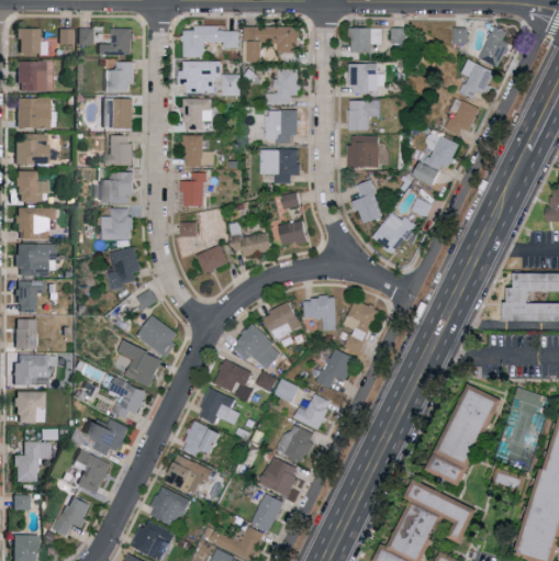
[(238,31),(217,31),(217,25),(193,25),(193,30),(181,30),(181,56),(202,57),(202,42),(223,43),(223,47),(237,48),(238,31)]
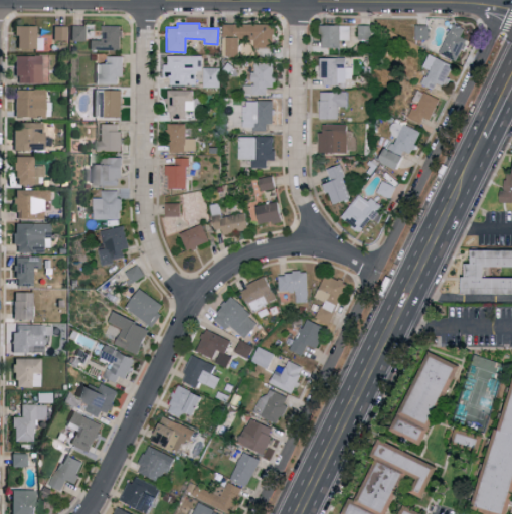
[(241,56),(241,36),(253,36),(253,47),(273,48),(273,25),(222,24),(222,56),(241,56)]
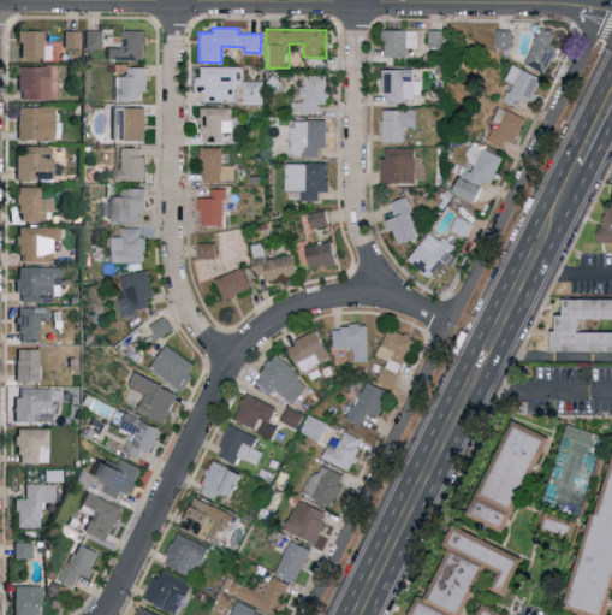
[(404,30),(384,29),(384,57),(417,57),(417,36),(404,36),(404,30)]
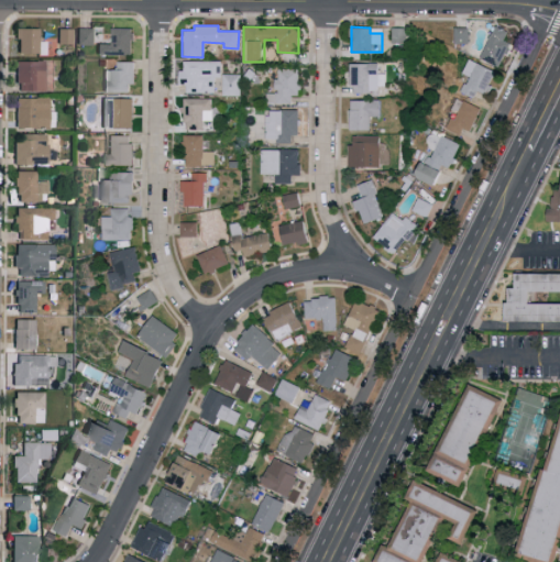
[(509,43),(504,41),(507,32),(494,26),(481,58),(501,66),(509,43)]
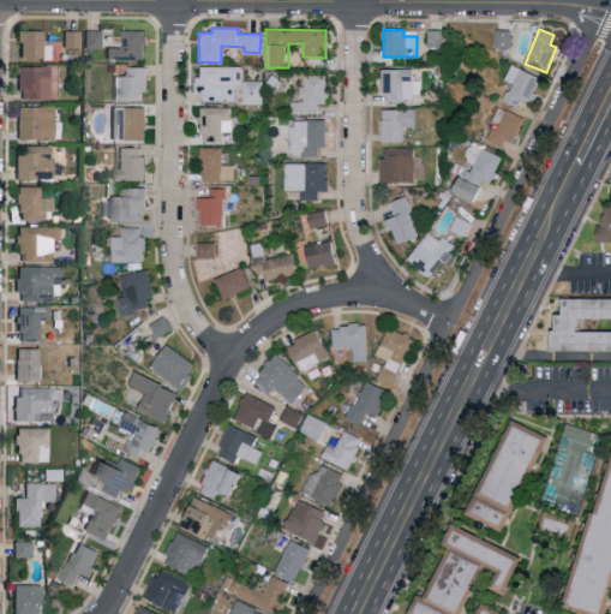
[(18,59),(49,59),(49,46),(41,46),(41,30),(17,31),(18,59)]
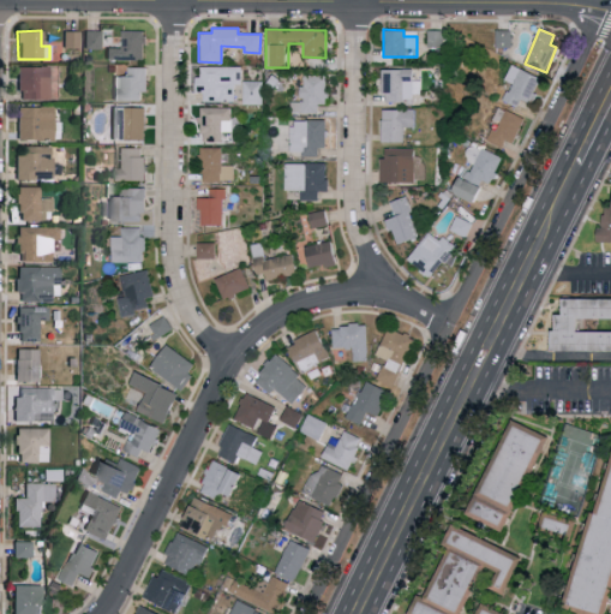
[(100,31),(83,30),(83,48),(100,48),(100,31)]
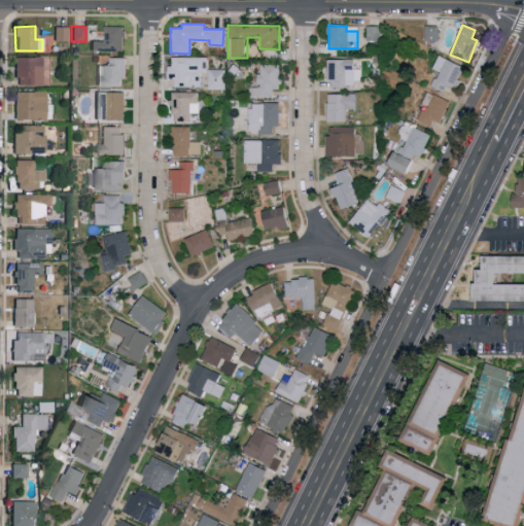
[(123,51),(123,27),(104,26),(103,41),(90,41),(90,50),(123,51)]
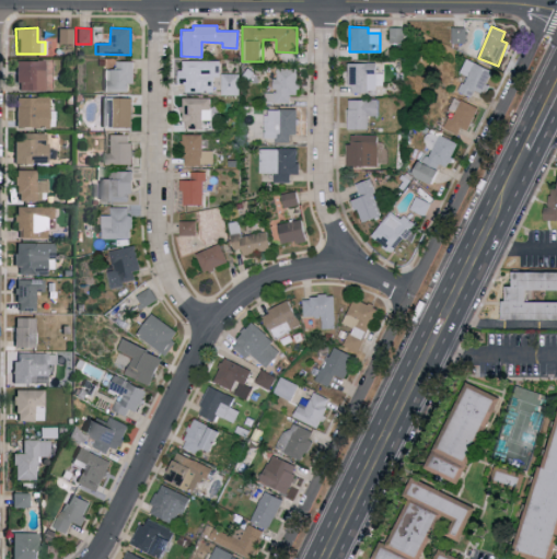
[(403,43),(403,27),(389,27),(387,42),(403,43)]
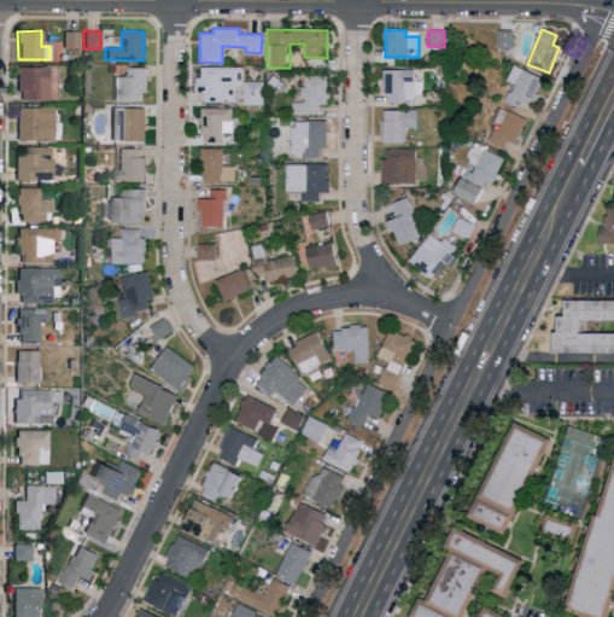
[(496,48),(512,48),(513,30),(497,30),(496,48)]
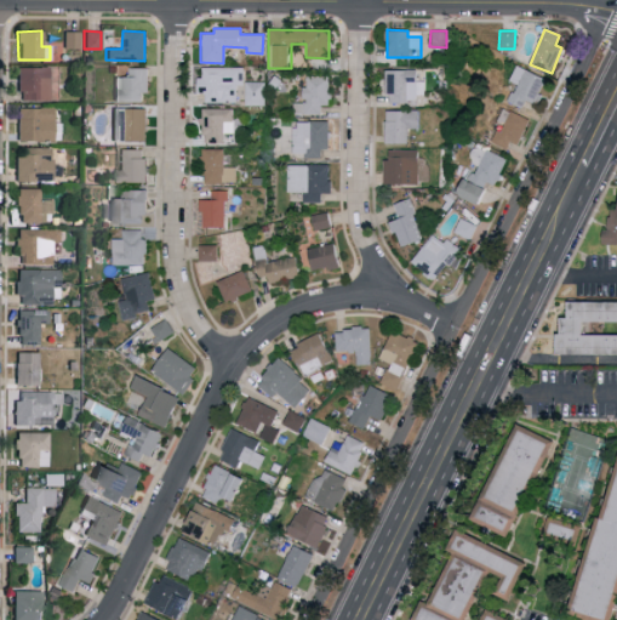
[(79,49),(79,32),(62,32),(62,49),(79,49)]
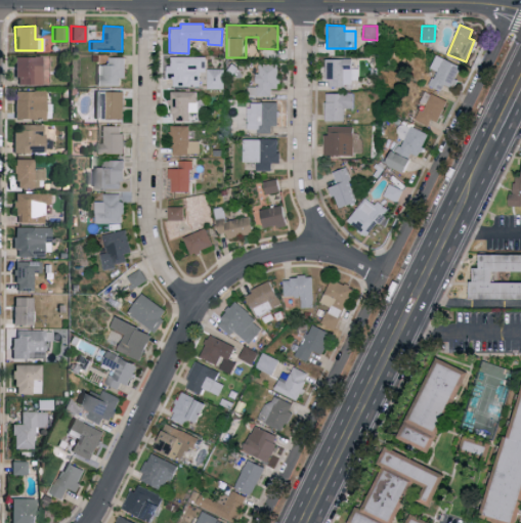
[(429,86),(440,91),(443,84),(451,88),(461,66),(434,55),(429,69),(434,71),(429,86)]
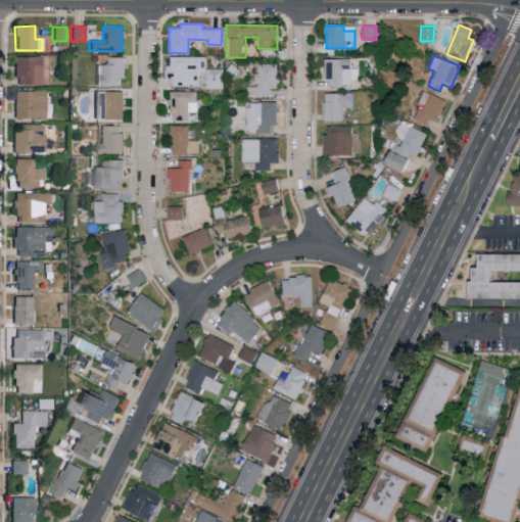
[(40,56),(13,57),(14,85),(41,85),(40,56)]
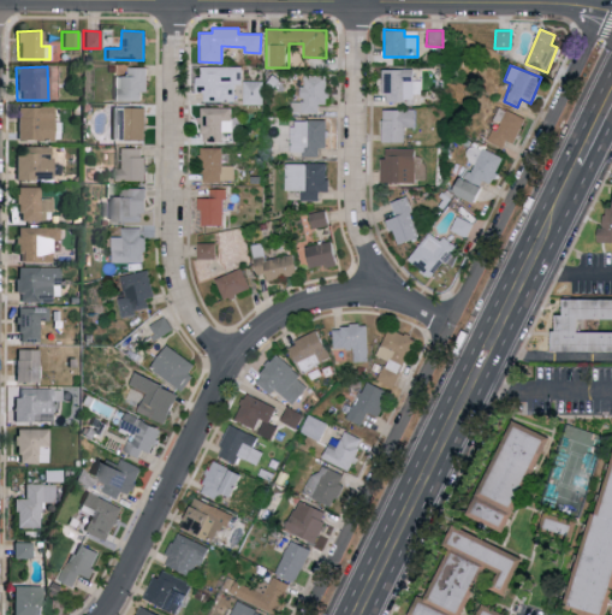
[(144,100),(144,66),(128,66),(128,76),(112,76),(112,100),(144,100)]
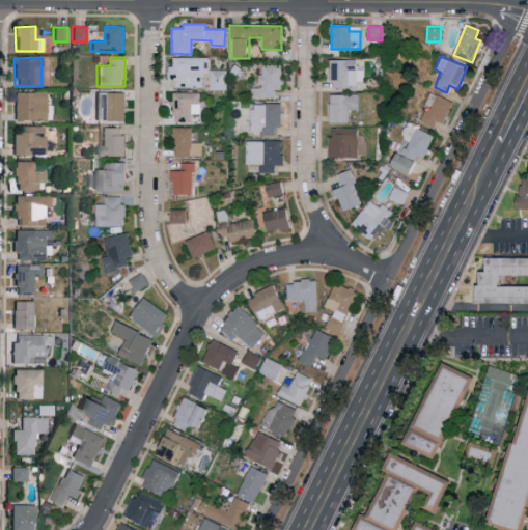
[(204,57),(169,58),(169,80),(173,80),(174,88),(205,88),(204,57)]
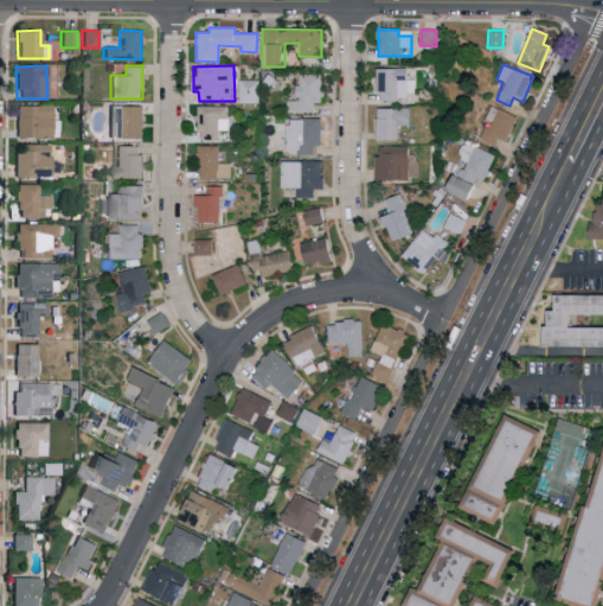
[(414,80),(405,80),(405,68),(376,69),(377,99),(414,97),(414,80)]
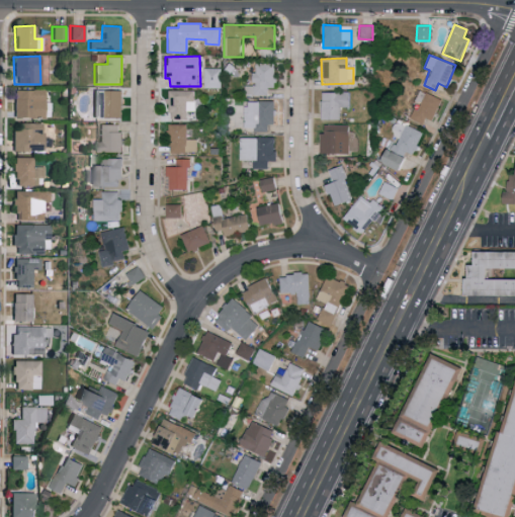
[(273,87),(274,63),(254,63),(253,86),(243,86),(243,95),(269,95),(269,87),(273,87)]
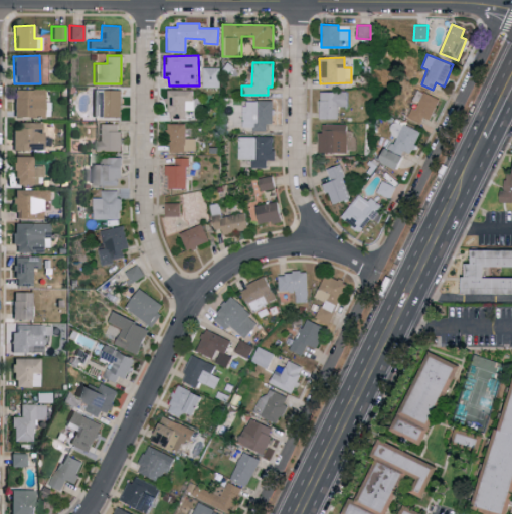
[(218,67),(202,67),(202,89),(218,89),(218,67)]
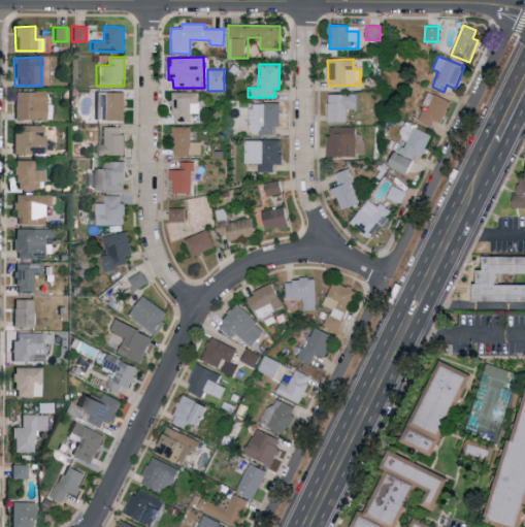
[(44,93),(13,92),(12,121),(44,121),(44,93)]
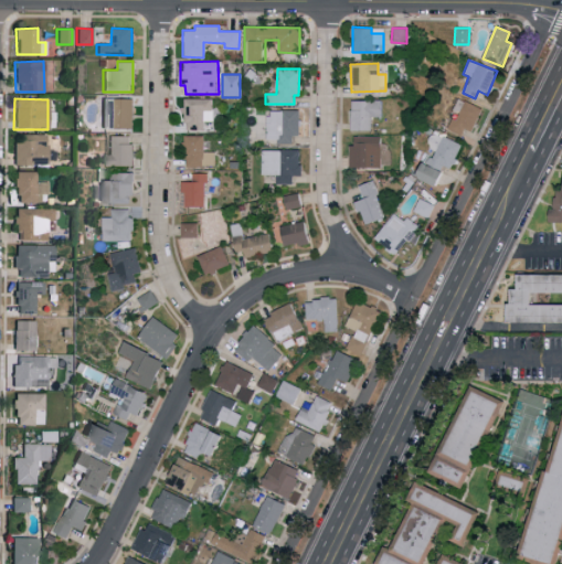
[(211,98),(182,99),(183,130),(207,130),(207,121),(211,121),(211,98)]
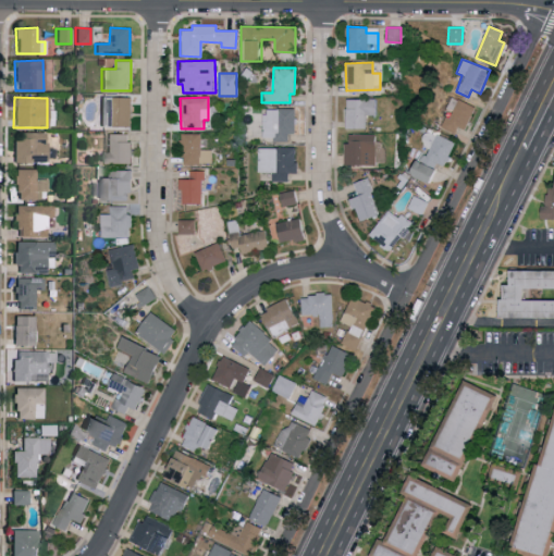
[(365,128),(365,115),(374,115),(374,99),(345,99),(345,128),(365,128)]
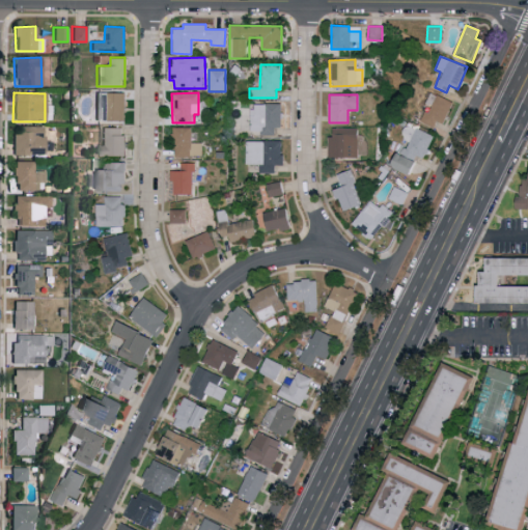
[(281,104),(250,104),(250,132),(258,132),(258,135),(273,135),(274,128),(280,128),(281,104)]
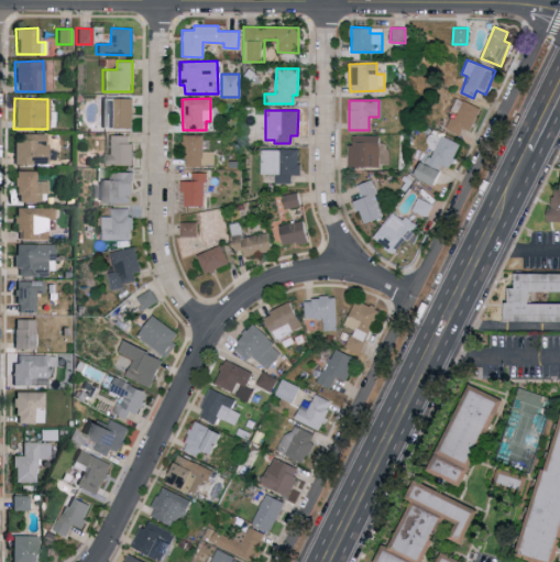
[(459,144),(430,132),(424,146),(429,150),(417,177),(436,185),(443,167),(448,168),(459,144)]
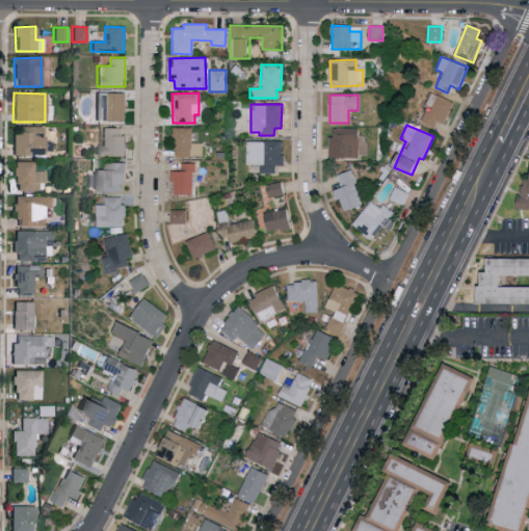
[(12,157),(43,157),(44,127),(12,127),(12,157)]
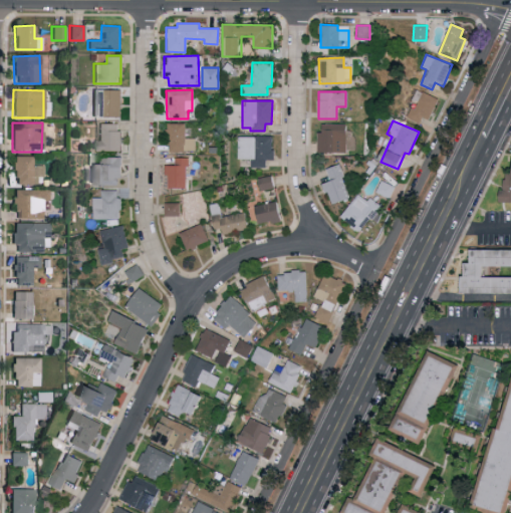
[(119,122),(94,123),(95,152),(119,151),(119,122)]
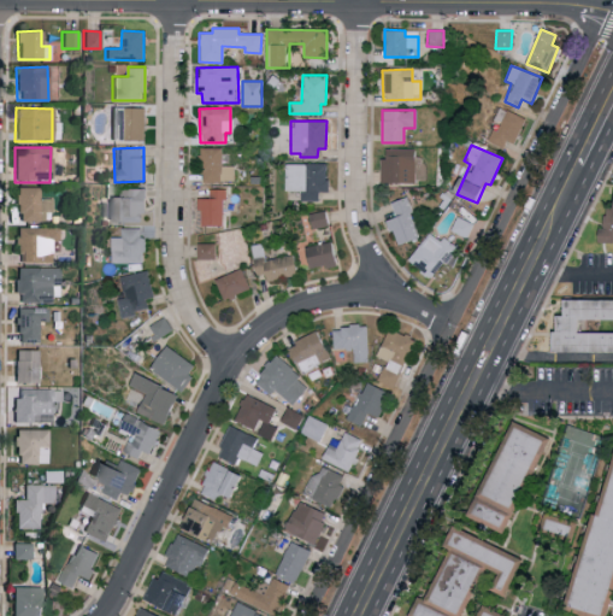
[(200,182),(234,181),(234,165),(220,165),(220,148),(200,148),(200,182)]
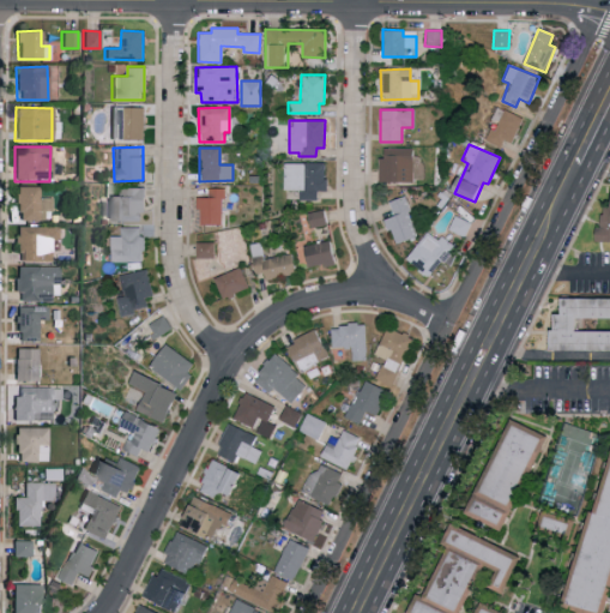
[(412,181),(412,148),(379,149),(379,182),(412,181)]
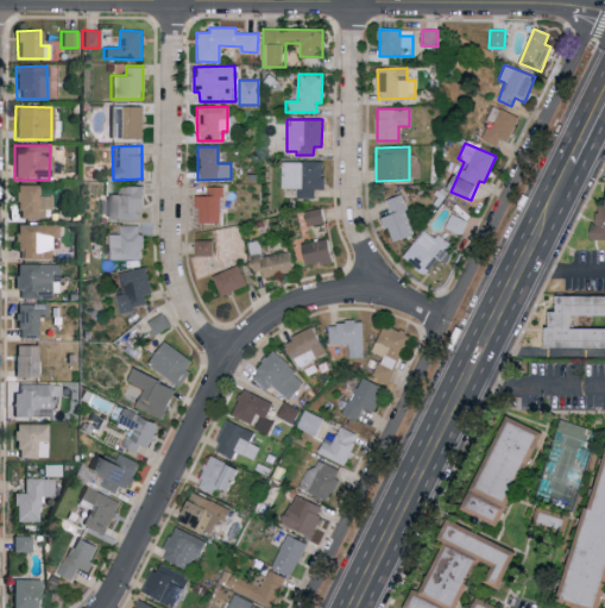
[(296,199),(314,199),(314,190),(322,190),(321,161),(281,162),(282,189),(295,188),(296,199)]
